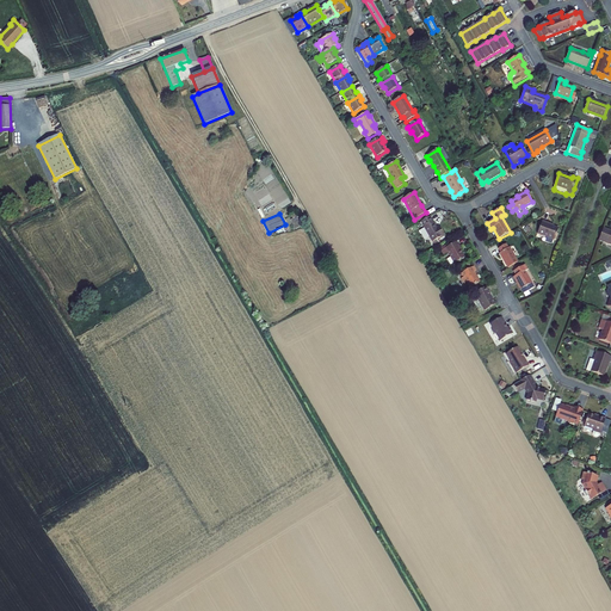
[(444,235),(440,230),(438,232),(437,228),(431,217),(421,222),(432,242),(444,235)]
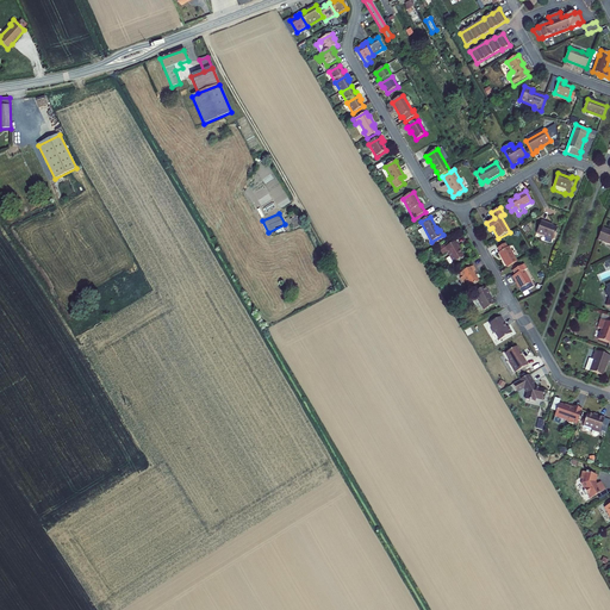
[(553,240),(558,229),(553,226),(548,225),(549,224),(541,221),(536,234),(553,240)]
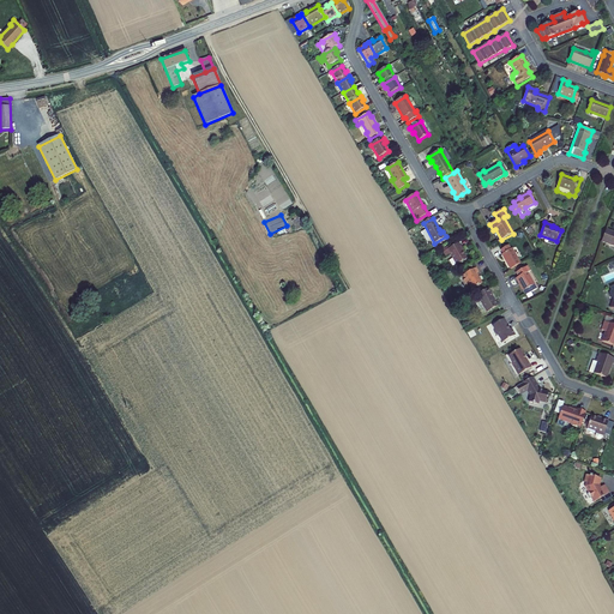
[(613,232),(607,230),(602,242),(613,246),(613,232)]
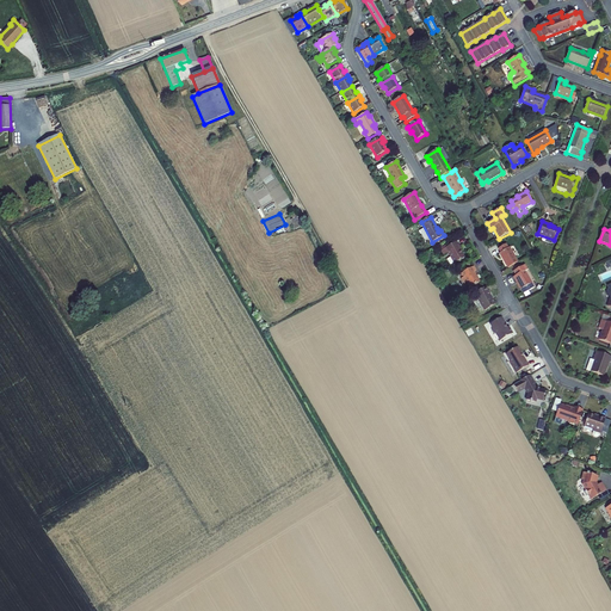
[(461,250),(457,242),(445,250),(440,252),(444,257),(448,253),(455,265),(466,258),(461,251),(461,250)]
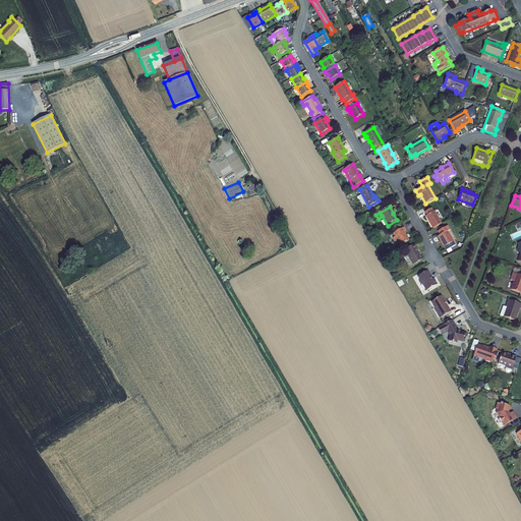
[(425,213),(427,216),(426,217),(433,229),(442,224),(435,212),(433,212),(431,209),(425,213)]
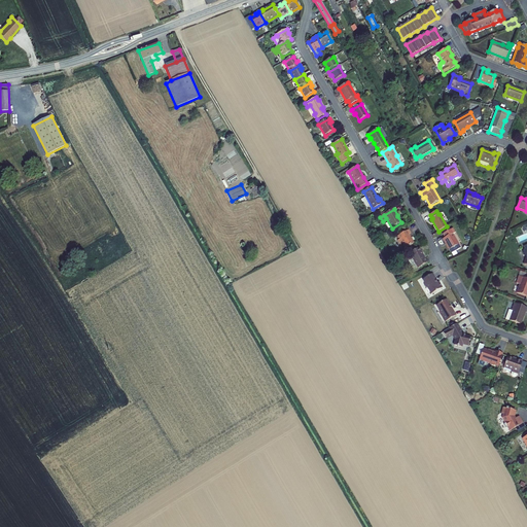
[(451,249),(457,246),(459,245),(453,235),(455,233),(453,229),(443,235),(445,239),(443,240),(449,250),(451,249)]
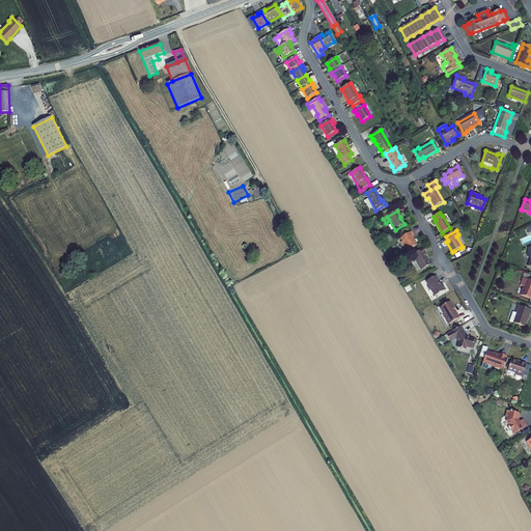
[(407,246),(409,250),(417,246),(412,236),(414,235),(412,232),(401,238),(403,242),(402,242),(401,243),(403,247),(407,246)]
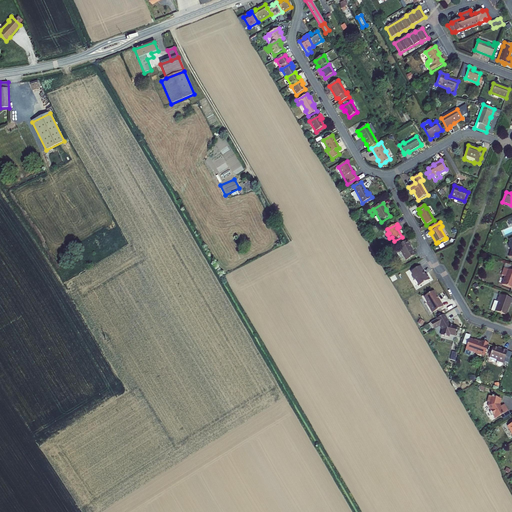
[(410,245),(408,241),(398,246),(402,253),(398,255),(403,263),(416,256),(409,245),(410,245)]
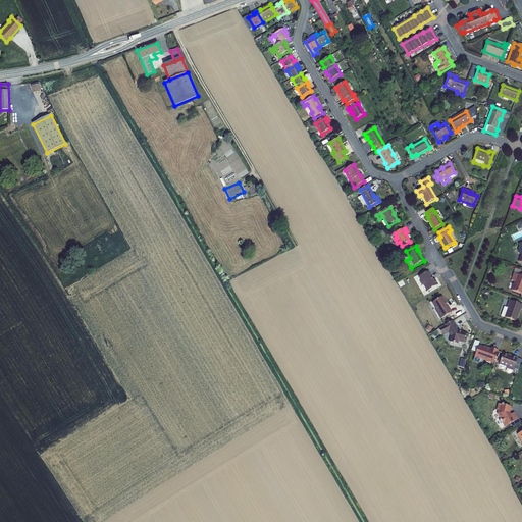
[(521,286),(521,270),(520,270),(518,275),(515,274),(510,290),(520,294),(521,286)]
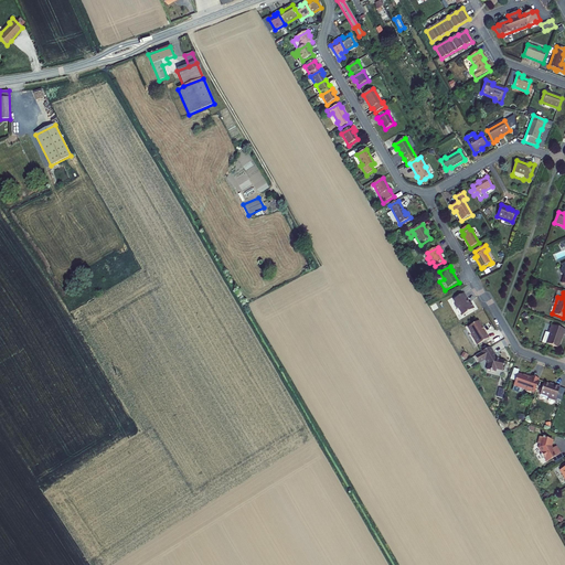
[(458,310),(461,317),(475,309),(470,302),(469,304),(467,300),(468,300),(464,294),(452,300),(455,305),(454,307),(456,309),(458,310)]
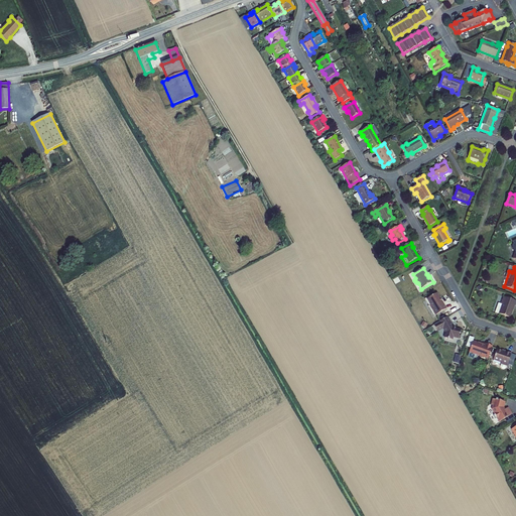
[(430,305),(435,315),(446,309),(437,293),(427,299),(430,305)]
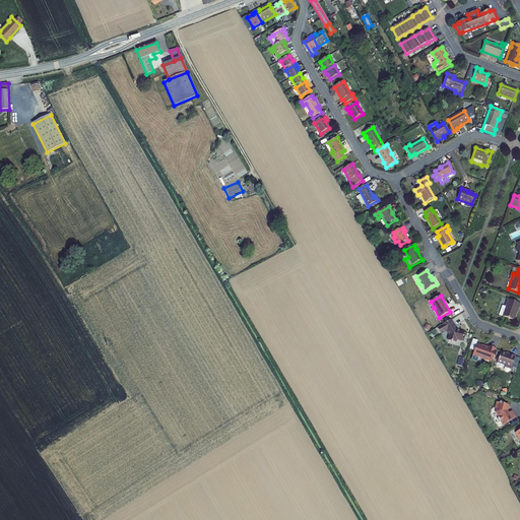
[(499,315),(514,320),(518,309),(519,309),(519,305),(519,304),(508,300),(505,307),(507,307),(506,311),(501,309),(499,315)]
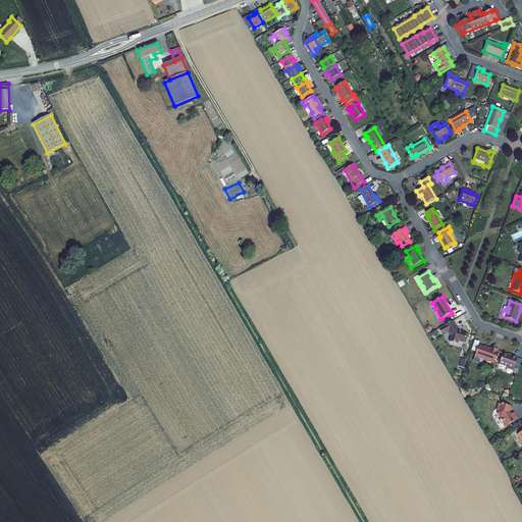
[(453,321),(444,326),(441,328),(444,332),(448,330),(449,332),(452,337),(451,343),(457,344),(458,341),(464,342),(466,333),(458,331),(456,327),(453,321)]
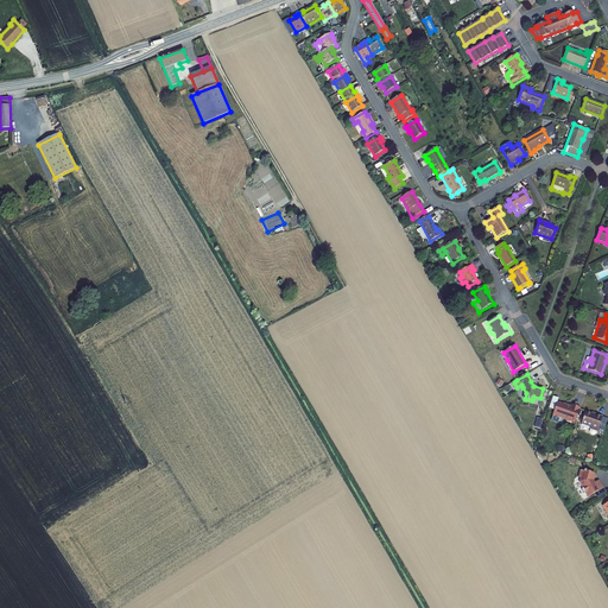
[(562,418),(575,423),(581,409),(572,405),(571,407),(557,403),(551,420),(558,423),(561,423),(562,418)]
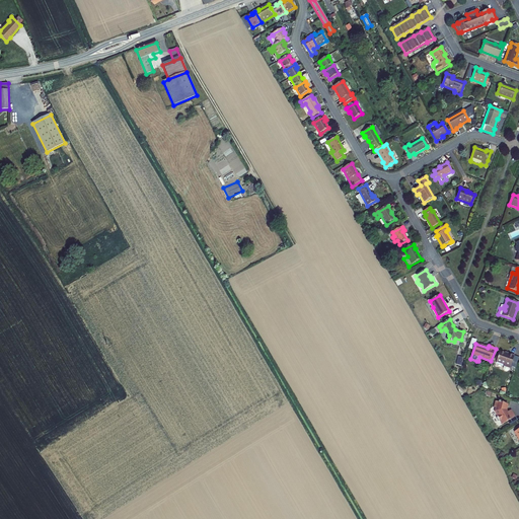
[(505,354),(500,352),(496,363),(504,365),(504,367),(504,369),(505,371),(506,372),(508,371),(509,369),(510,369),(515,356),(508,354),(507,355),(505,354)]
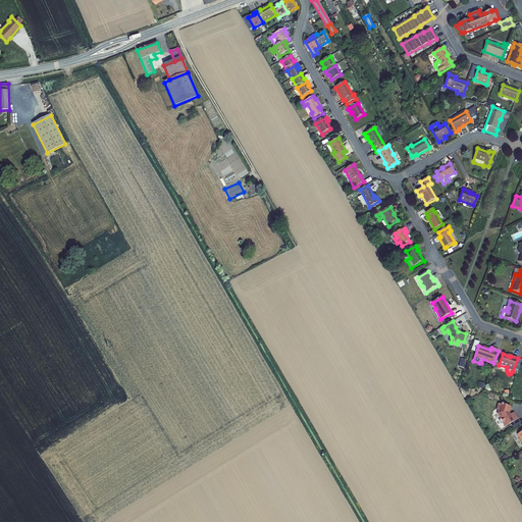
[(501,424),(504,424),(506,427),(518,420),(515,414),(513,413),(511,415),(510,413),(511,407),(509,405),(504,404),(504,405),(499,404),(497,410),(499,410),(498,414),(501,419),(500,421),(501,424)]
